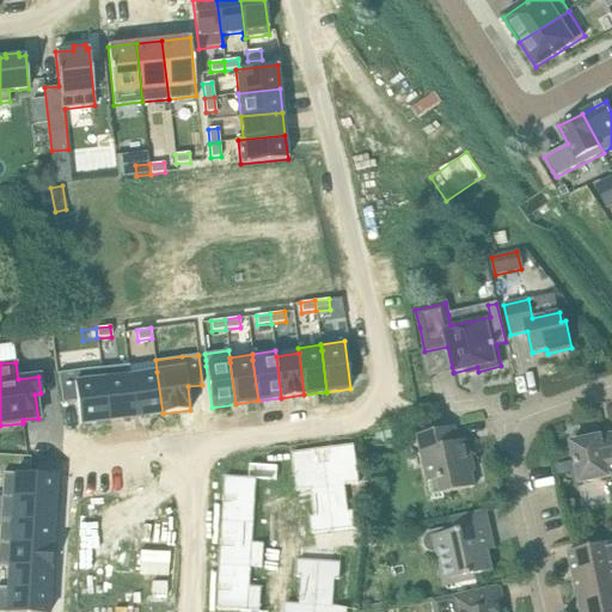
[(128,363),(101,367),(103,379),(108,421),(135,417),(129,375),(128,363)]
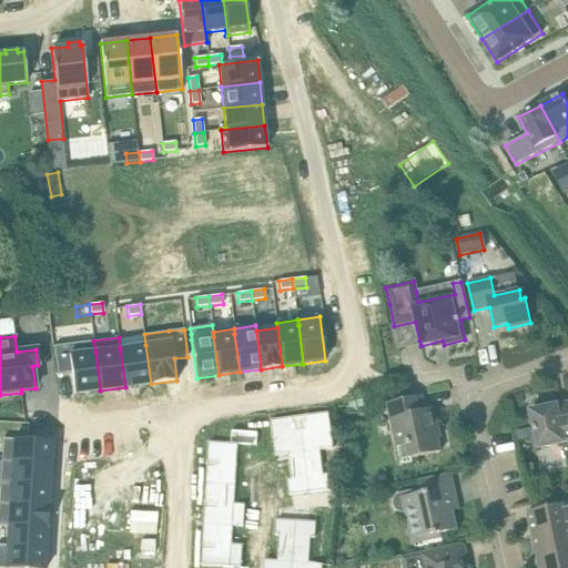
[(62,345),(54,346),(58,374),(71,373),(74,394),(100,391),(95,352),(93,341),(69,344),(62,345)]
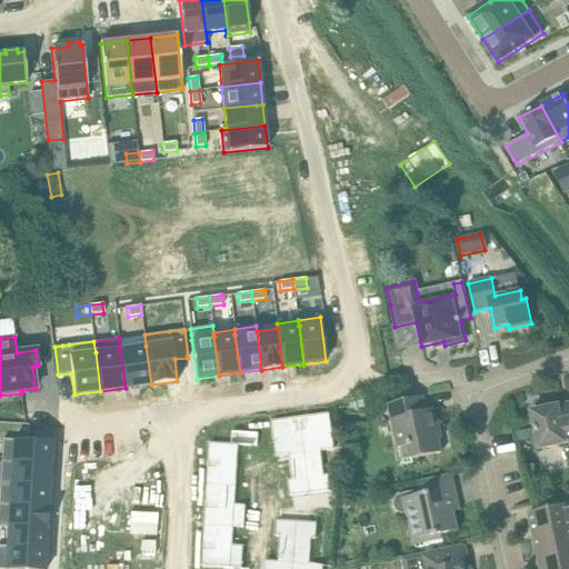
[(146,346),(120,349),(126,388),(151,385),(146,346)]
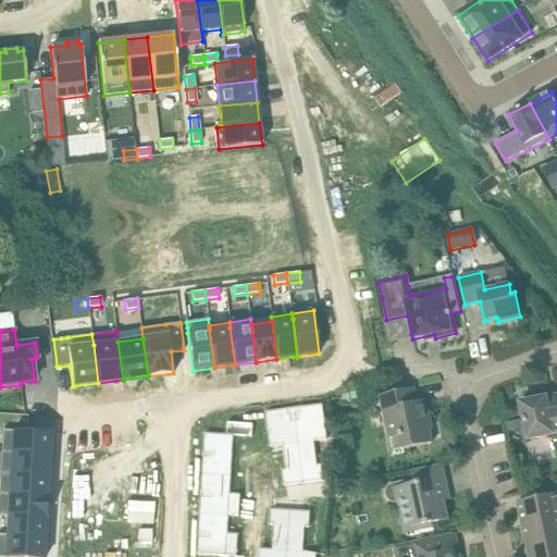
[(425,400),(417,403),(413,388),(380,396),(388,440),(399,437),(401,450),(410,448),(432,444),(429,430),(432,429),(425,400)]
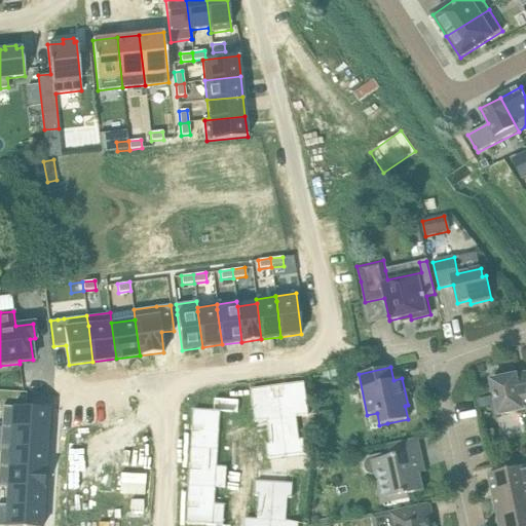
[(525,373),(516,375),(491,380),(498,415),(525,409),(525,373)]
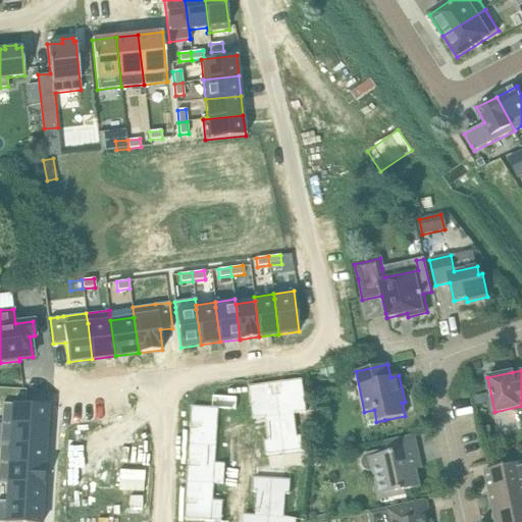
[(303,379),(275,382),(286,462),(299,461),(298,453),(304,452),(302,435),(298,436),(296,415),(308,413),(303,379)]
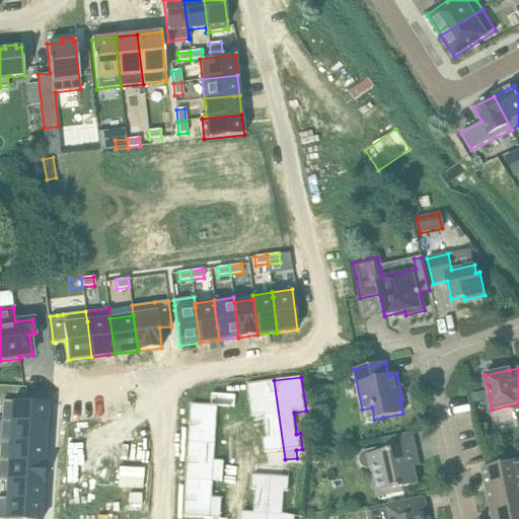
[(274,380),(247,384),(251,418),(264,417),(267,438),(263,438),(265,454),(272,453),(273,461),(285,459),(274,380)]
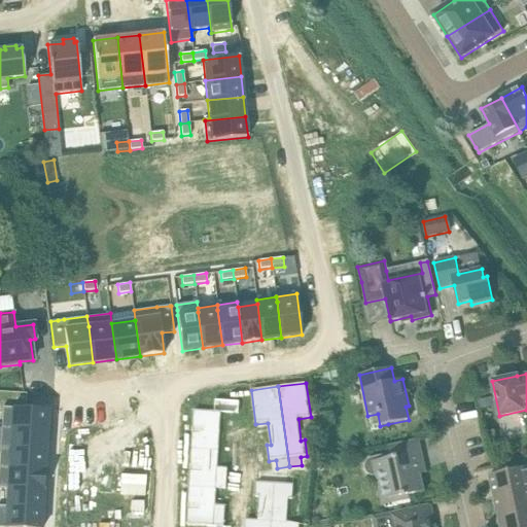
[(194,410),(190,449),(219,451),(222,413),(240,414),(241,400),(214,398),(214,412),(194,410)]
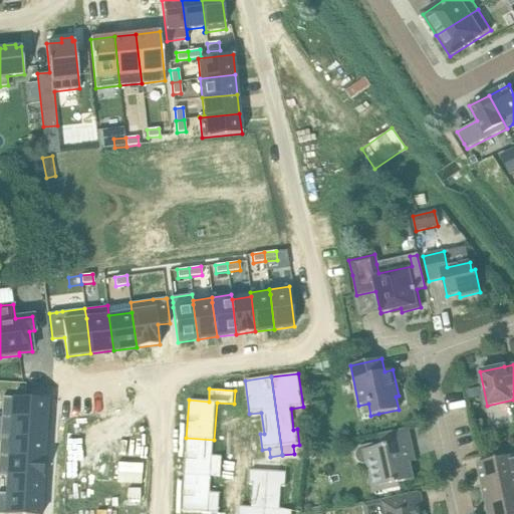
[(2,397),(1,417),(46,420),(47,400),(25,399),(12,398),(2,397)]
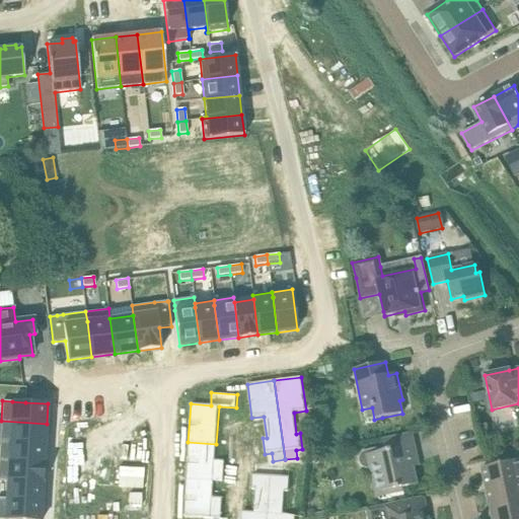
[(1,421),(0,437),(0,440),(46,443),(47,424),(1,421)]
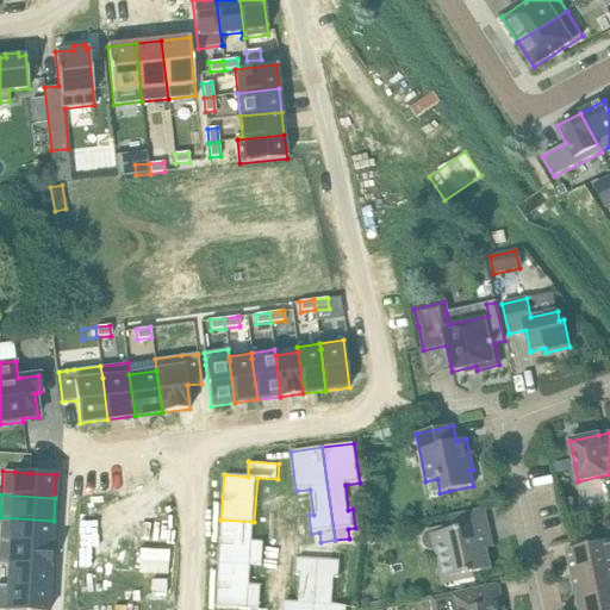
[(423,537),(422,542),(424,546),(428,549),(433,551),(435,551),(443,584),(446,584),(447,587),(474,582),(473,573),(491,570),(486,548),(484,537),(490,536),(484,510),(461,515),(450,517),(453,530),(448,531),(443,527),(428,530),(425,533),(424,534),(423,537)]
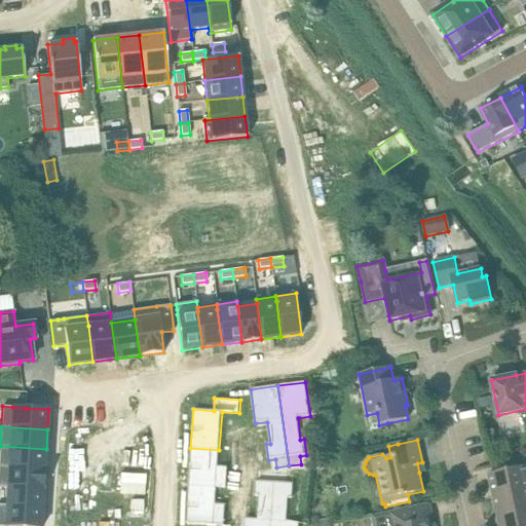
[(0,446),(0,465),(45,470),(46,449),(0,446)]
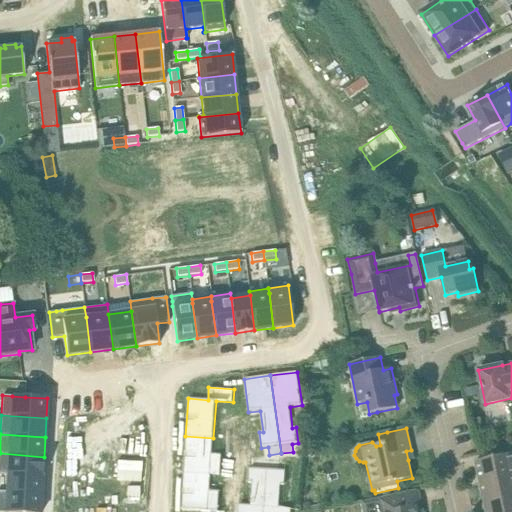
[(185,436),(183,473),(211,474),(213,438),(185,436)]
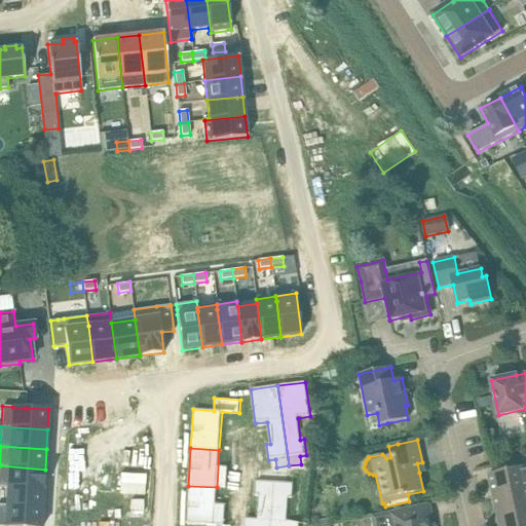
[(255,458),(247,458),(247,471),(255,471),(255,458)]
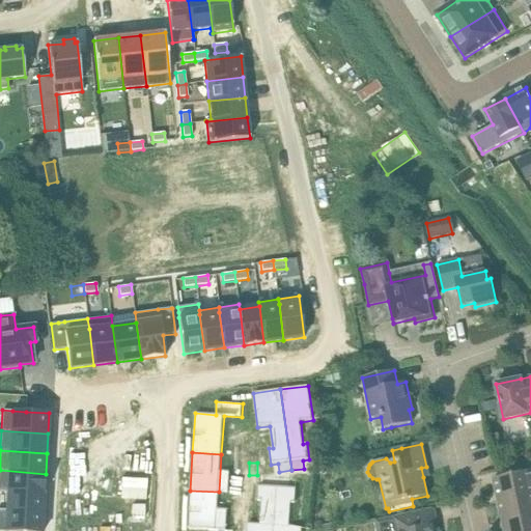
[(0,470),(0,491),(7,492),(45,494),(46,474),(0,470)]
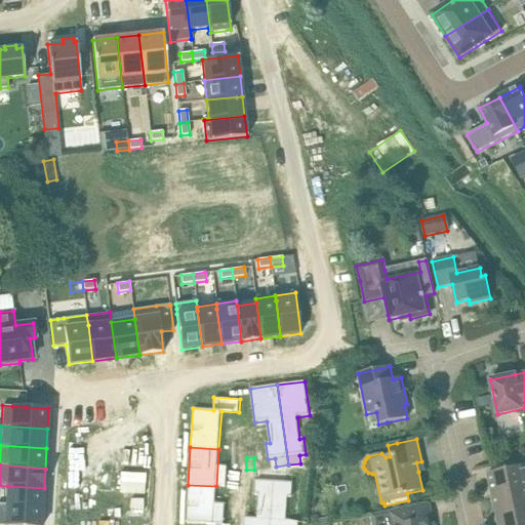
[(492,495),(524,488),(524,465),(487,473),(492,495)]
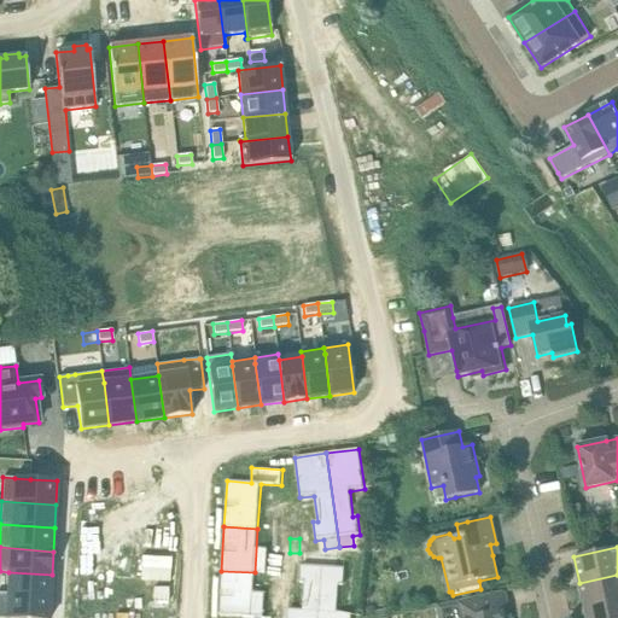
[(287,608),(286,617),(319,617),(324,557),(309,557),(308,566),(299,565),(298,584),(303,584),(302,610),(287,608)]
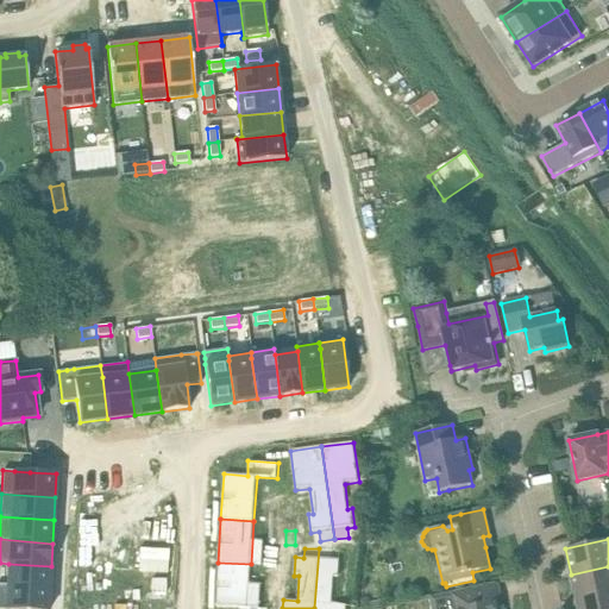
[(319,548),(314,608),(346,608),(347,604),(333,603),(334,578),(339,578),(340,560),(332,559),(333,550),(319,548)]
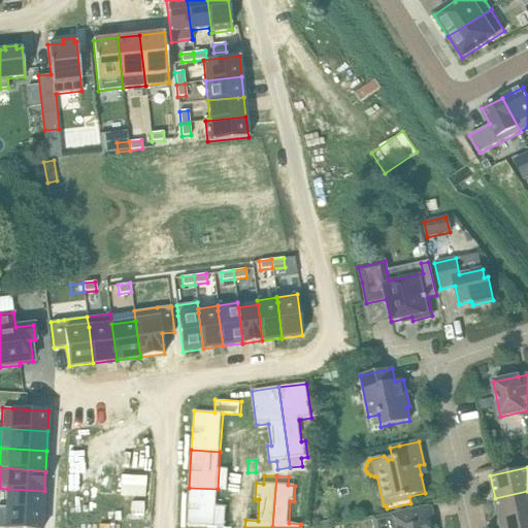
[(189,488),(187,526),(207,527),(206,527),(227,527),(216,527),(218,489),(189,488)]
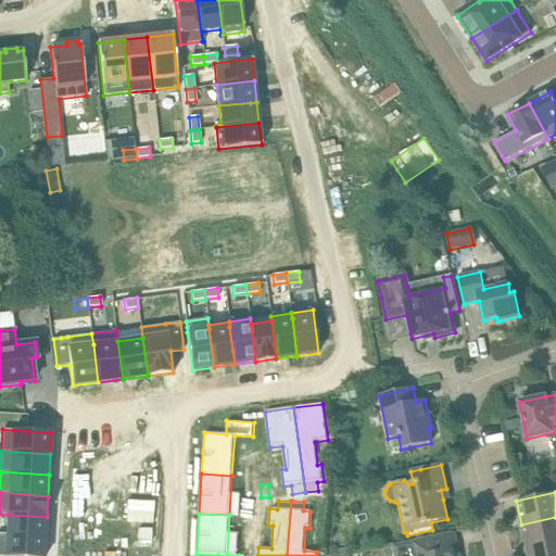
[(8,515),(7,535),(45,538),(47,517),(8,515)]
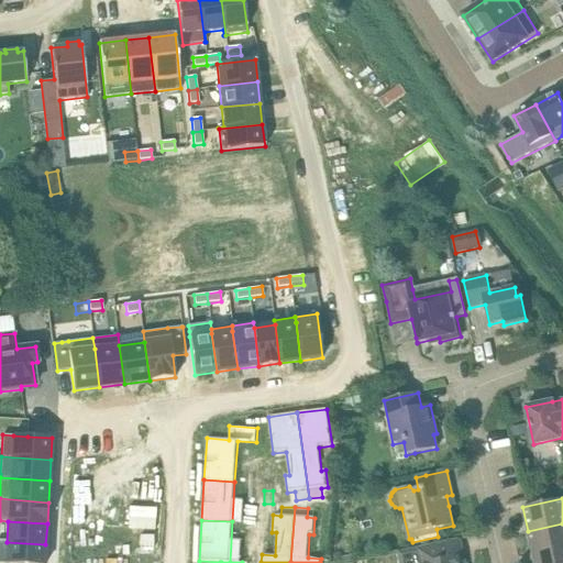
[(533,554),(562,548),(562,523),(528,531),(533,554)]
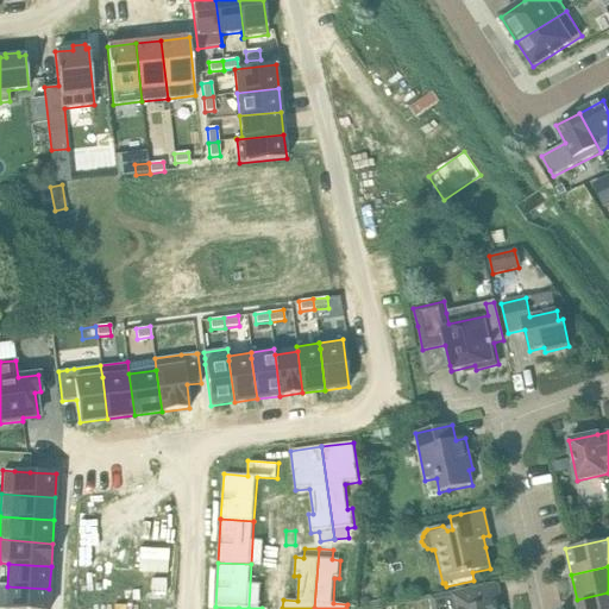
[(431,597),(431,600),(432,600),(433,608),(502,608),(501,598),(496,598),(493,584),(431,597)]
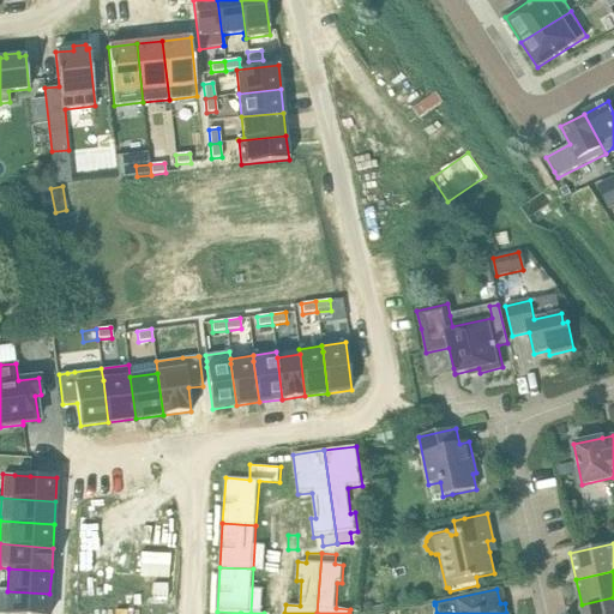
[(0,590),(0,613),(48,613),(49,594),(7,591),(0,590)]
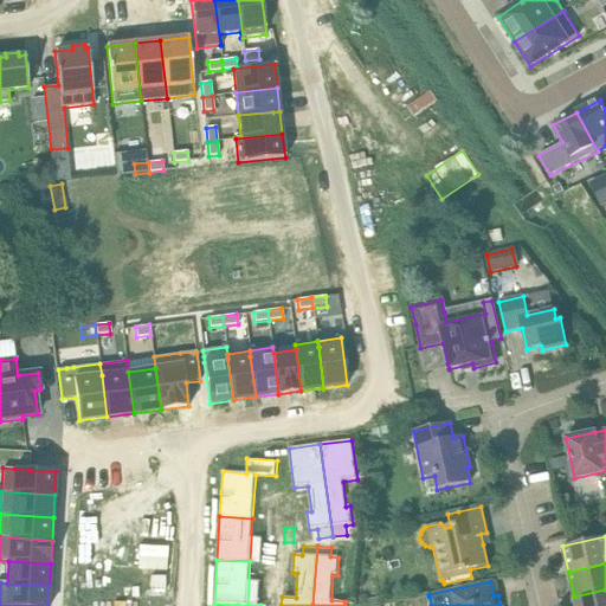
[(575,605),(605,605),(605,590),(574,597),(575,605)]
